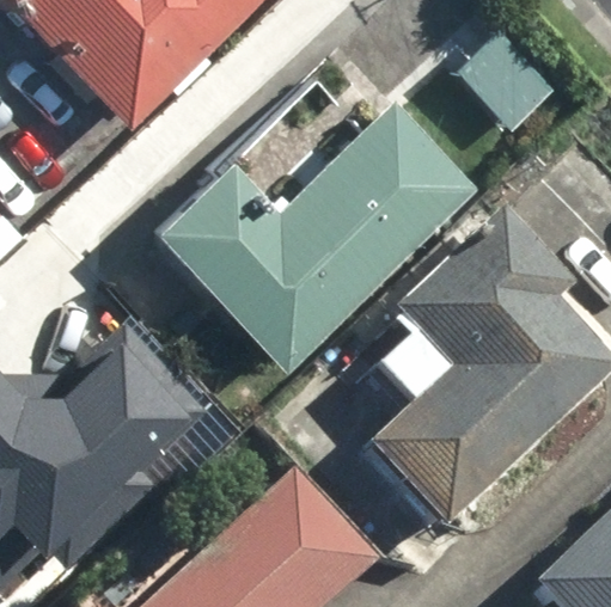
[(2,0),(122,121),(245,0),(2,0)]
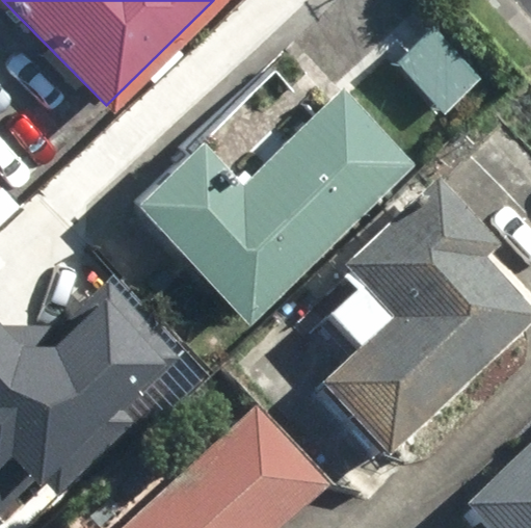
[(246,321),(412,167),(344,96),(246,187),(207,146),(139,208),(187,259),(246,321)]
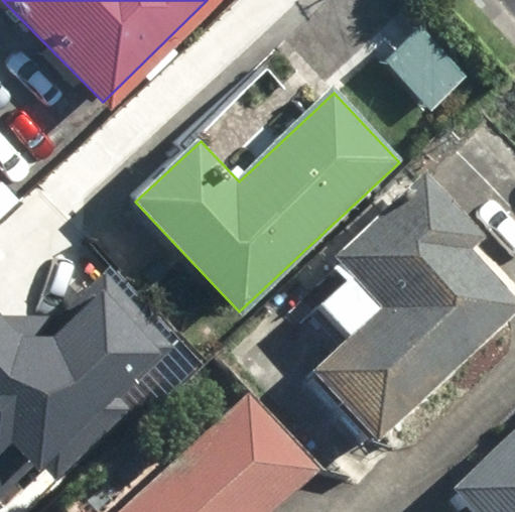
[(514,318),(514,151),(496,129),(428,188),(418,177),(319,264),(339,286),(301,318),(330,351),(301,376),(366,450),(514,318)]
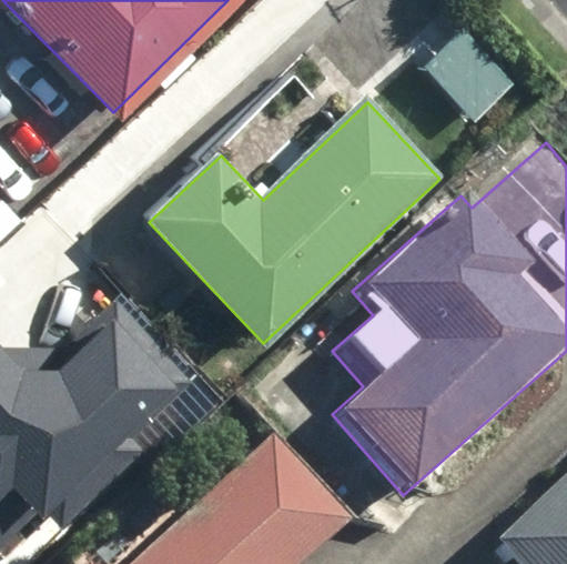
[(0,563),(30,563),(201,395),(118,313),(40,390),(0,349),(0,563)]
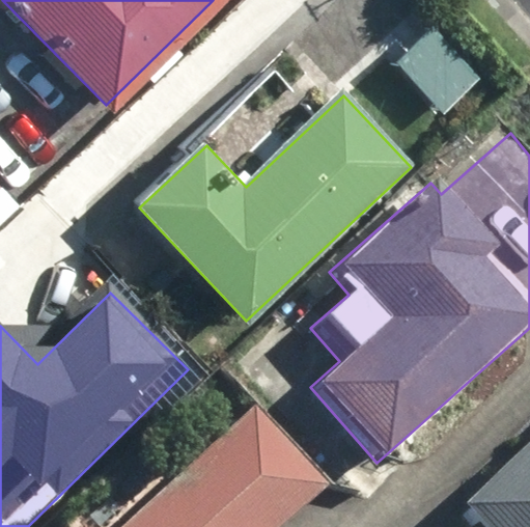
[(85,526),(82,523),(78,526),(318,526),(351,498),(265,400),(120,526),(85,526)]
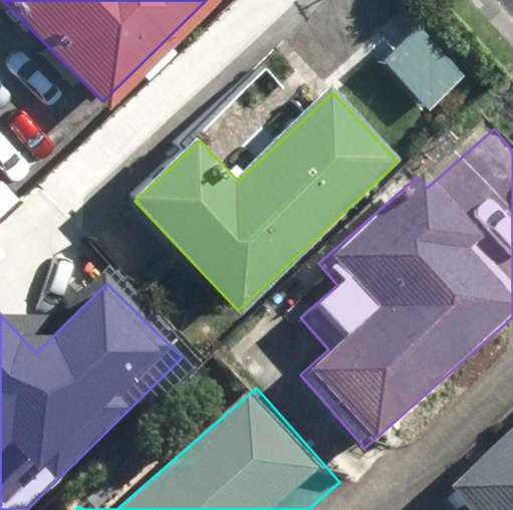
[(512,509),(512,429),(443,490),(460,509),(512,509)]
